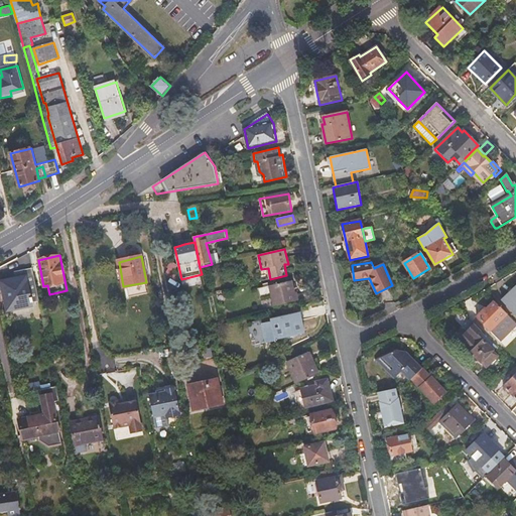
[(40,303),(33,269),(16,273),(17,278),(10,279),(2,281),(8,310),(40,303)]
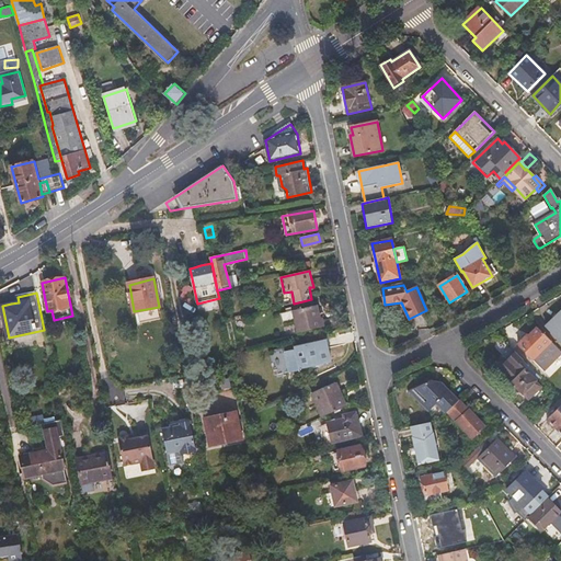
[(316,305),(282,313),(284,324),(295,322),(297,332),(321,327),(316,305)]
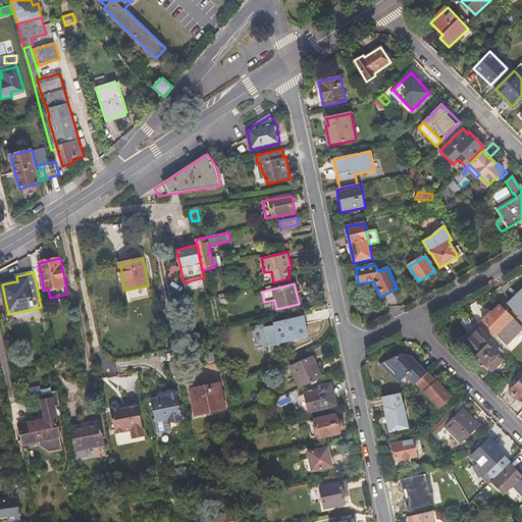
[(521,291),(509,304),(521,317),(521,291)]
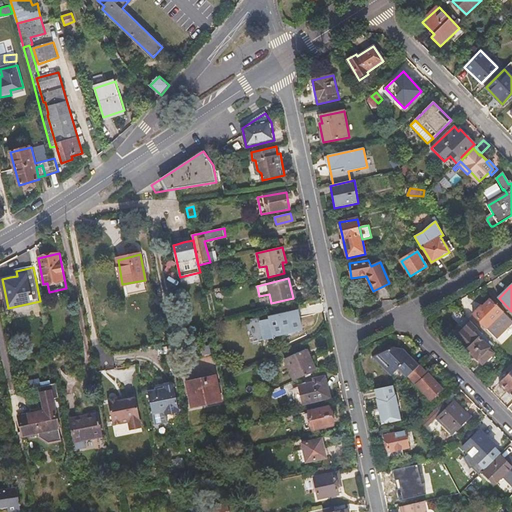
[(508,315),(491,298),(483,306),(482,306),(474,315),(492,333),(502,324),(501,322),(508,315)]
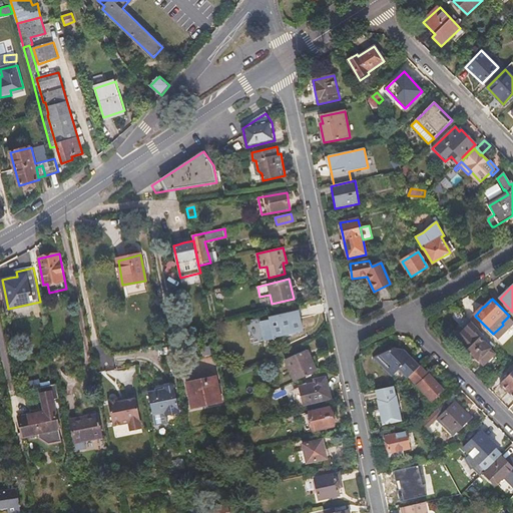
[(300,311),(270,318),(270,320),(262,322),(266,337),(273,335),(274,339),(293,335),(292,333),(304,331),(300,311)]
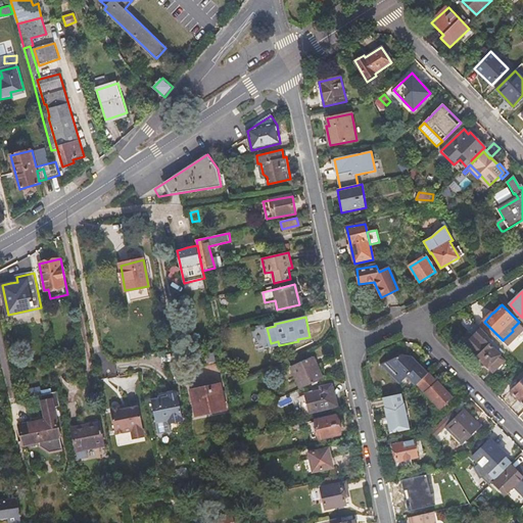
[(480,328),(476,323),(469,330),(473,335),(480,328)]
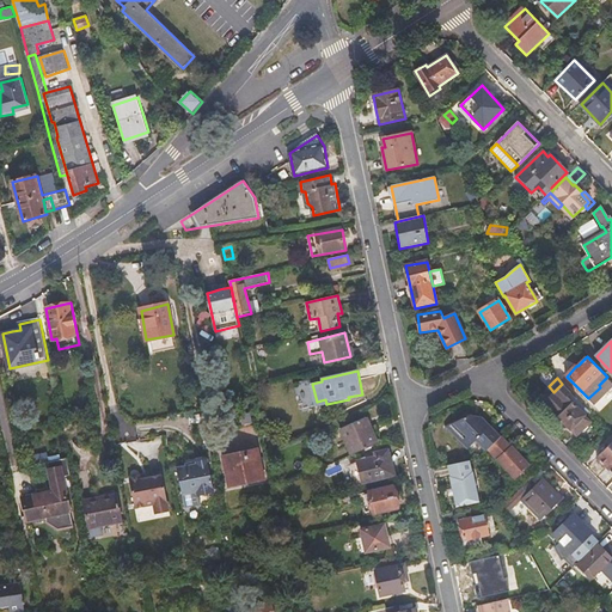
[(562,384),(554,392),(545,401),(554,410),(552,411),(571,430),(571,429),(577,434),(583,428),(587,430),(591,426),(591,424),(591,423),(591,422),(591,421),(586,416),(591,411),(562,384)]
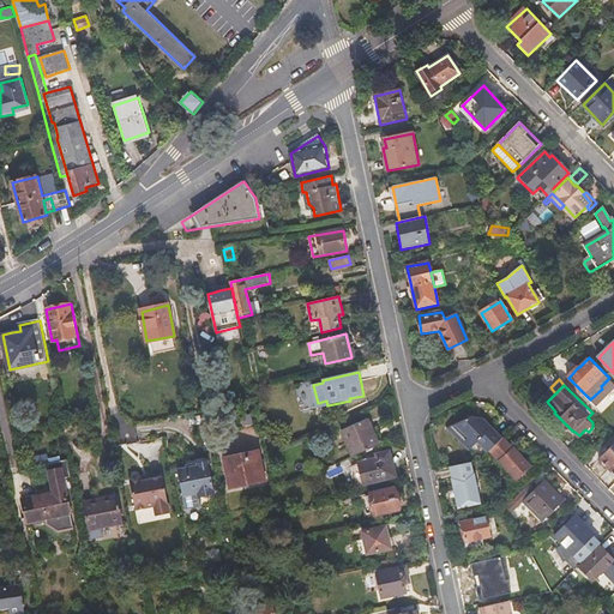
[(492,451),(504,439),(485,420),(480,425),(473,417),(450,428),(471,450),(479,444),(489,453),(492,451)]
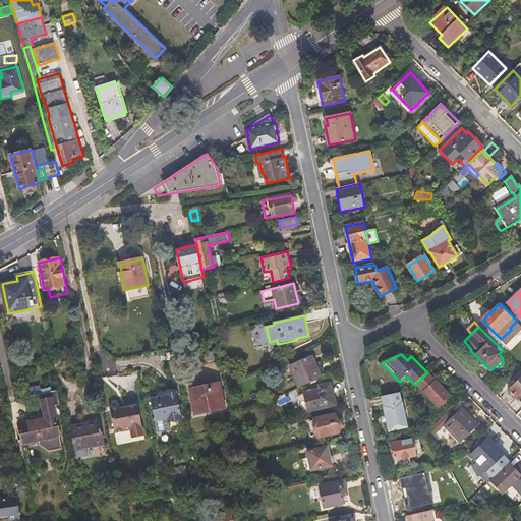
[(290,365),(300,388),(322,378),(312,356),(290,365)]
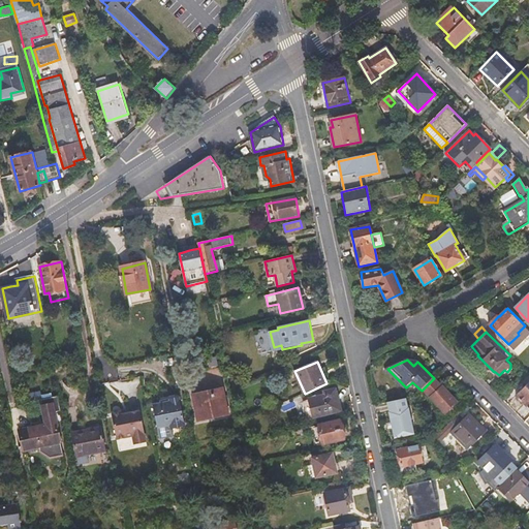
[(459,402),(434,378),(424,389),(446,413),(459,402)]
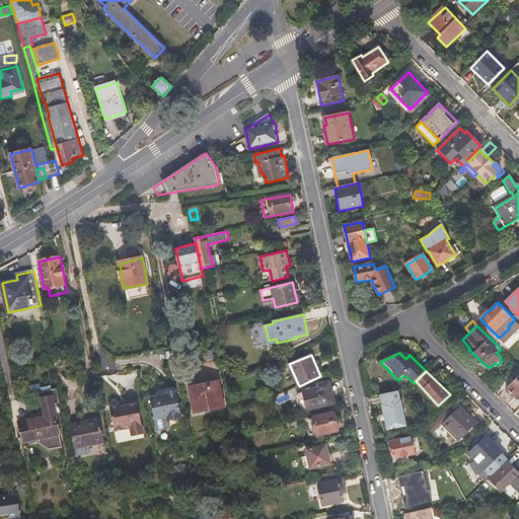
[(518,394),(518,377),(508,387),(517,396),(518,394)]
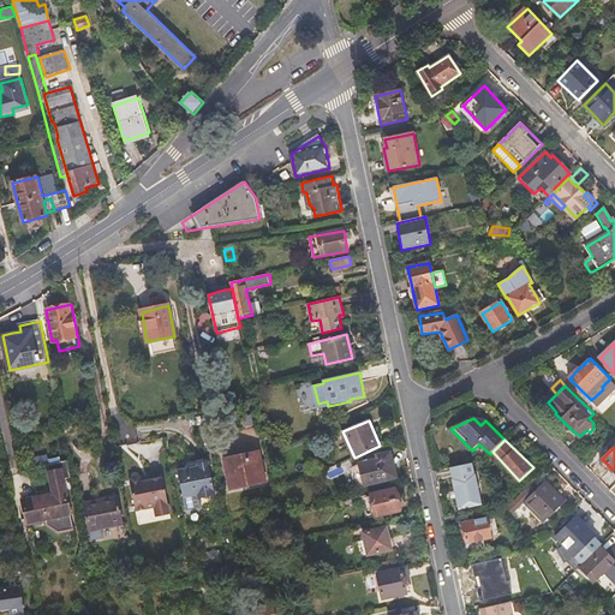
[(261,452),(245,455),(249,470),(263,466),(261,452)]
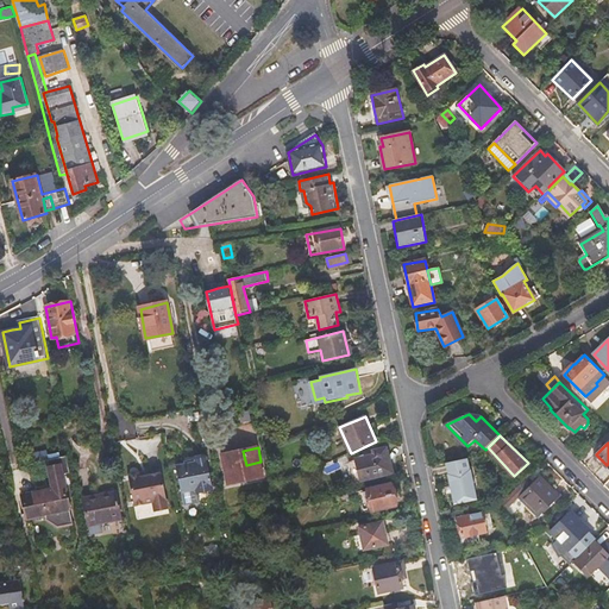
[(388,447),(375,451),(375,454),(366,457),(357,459),(362,481),(394,473),(388,447)]
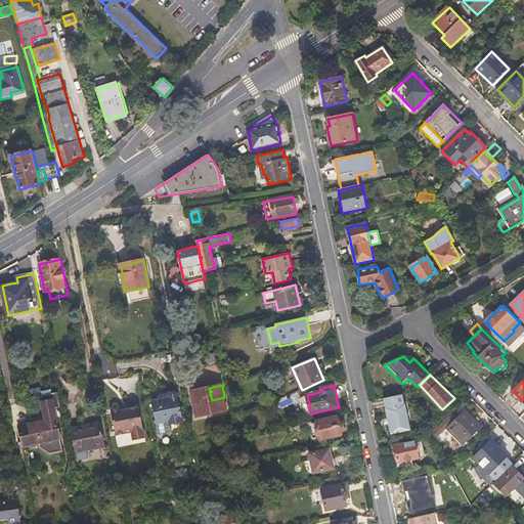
[(212,400),(209,388),(192,391),(197,417),(226,410),(224,397),(212,400)]
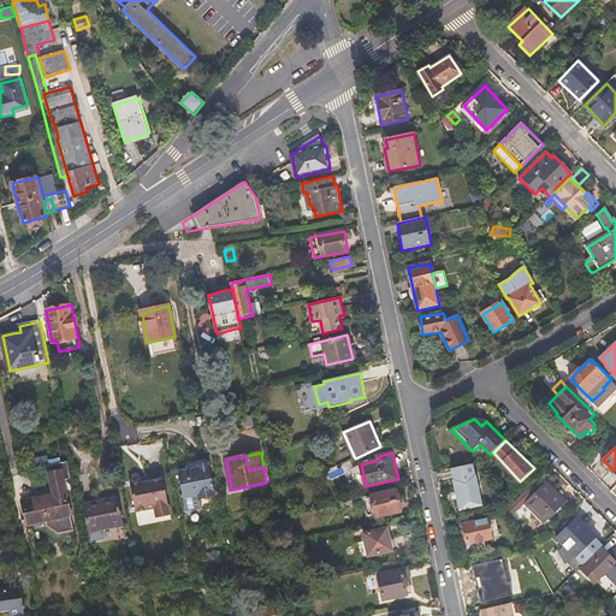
[(199,468),(189,471),(179,472),(185,497),(195,496),(200,499),(217,496),(209,462),(197,465),(199,468)]
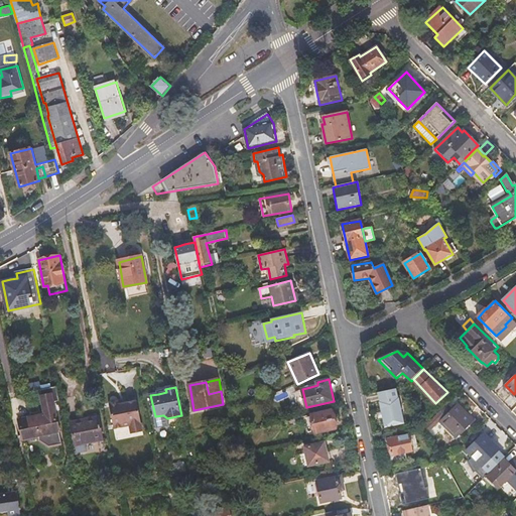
[(38,391),(40,398),(52,396),(55,410),(59,409),(57,403),(59,402),(56,388),(38,391)]
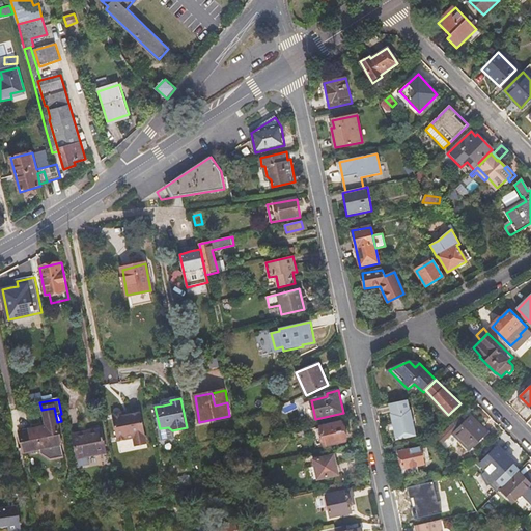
[(409,400),(390,404),(397,440),(417,435),(409,400)]
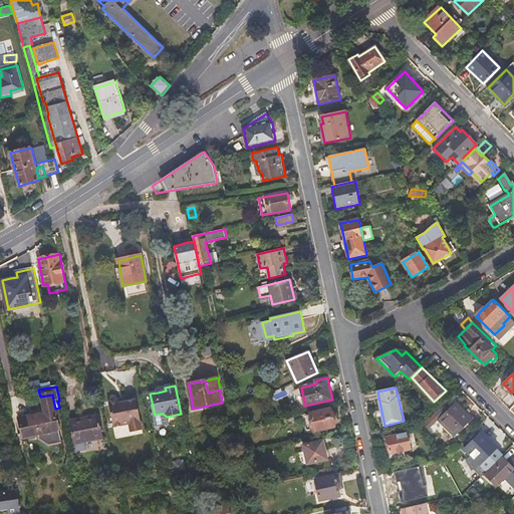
[(42,413),(20,418),(24,437),(35,434),(37,441),(47,448),(61,445),(57,430),(58,430),(54,409),(55,409),(52,395),(40,397),(39,397),(42,413)]
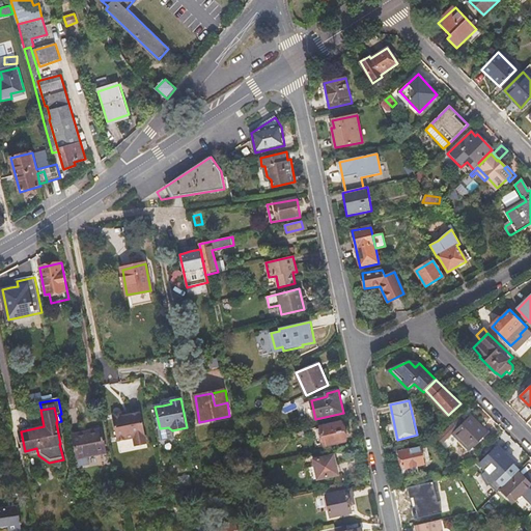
[(123,416),(122,413),(113,415),(118,441),(134,438),(136,446),(147,444),(141,412),(131,414),(123,416)]
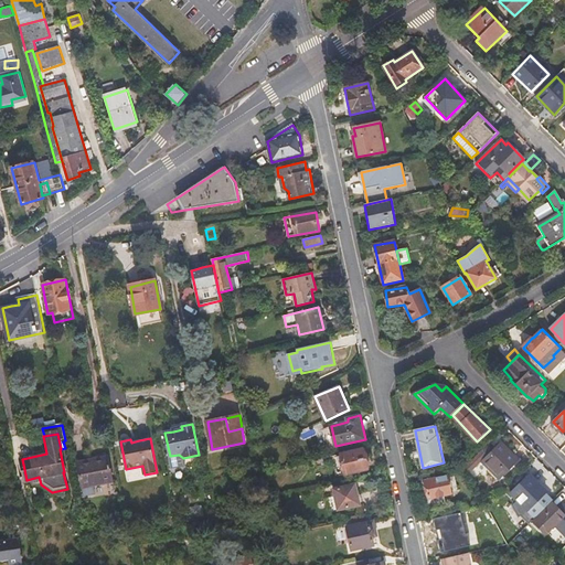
[(467,467),(470,473),(482,461),(501,480),(521,461),(501,443),(494,449),(489,445),(467,467)]
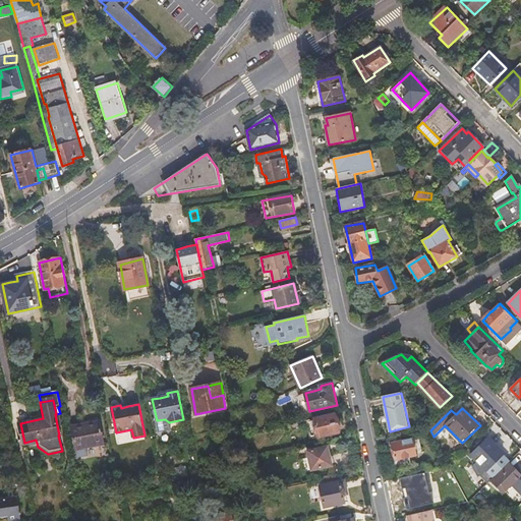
[(335,414),(315,418),(320,437),(339,432),(335,414)]
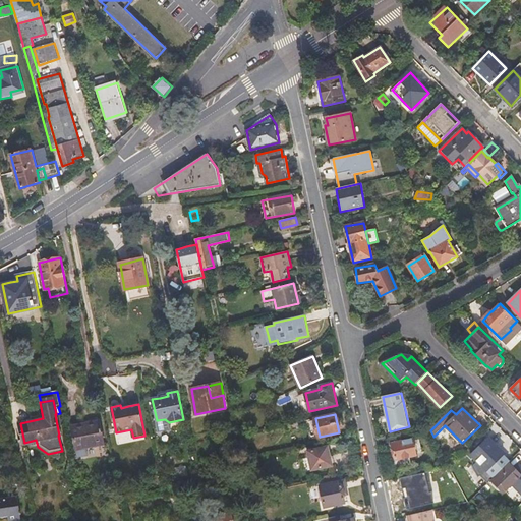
[(100,421),(72,426),(76,449),(104,444),(100,421)]
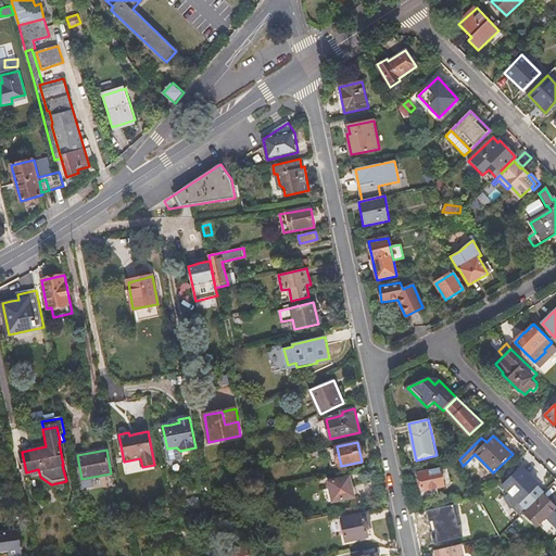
[(504,487),(512,493),(506,498),(513,514),(516,512),(521,516),(544,493),(536,485),(540,483),(523,467),(504,487)]
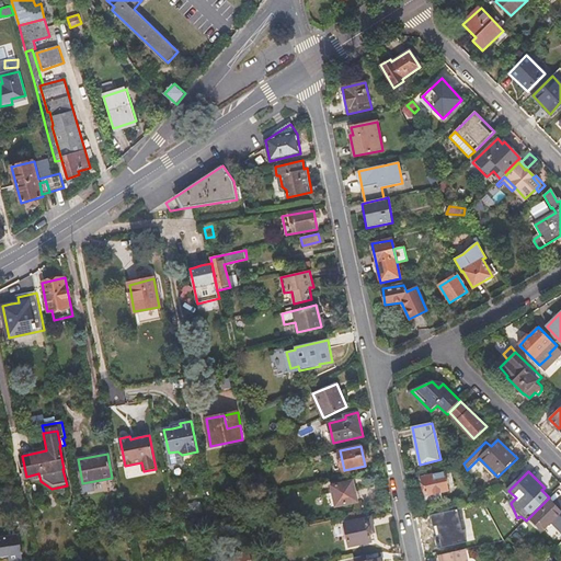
[(444,473),(423,478),(427,494),(424,495),(425,503),(443,499),(441,491),(448,489),(444,473)]
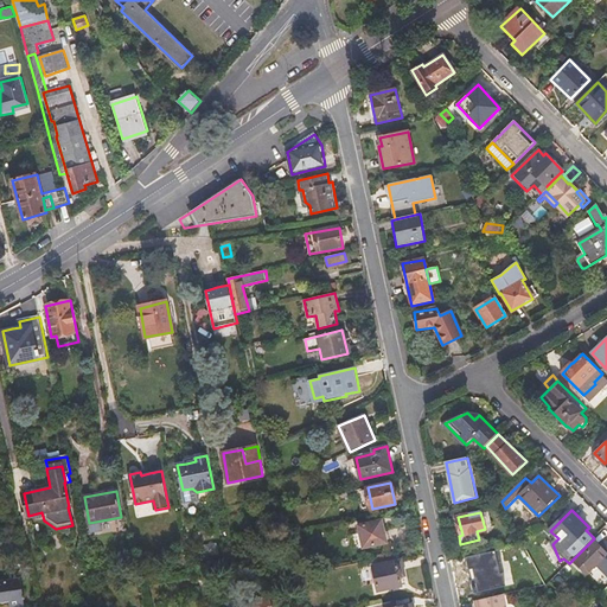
[(382,521),(359,525),(364,548),(387,543),(382,521)]
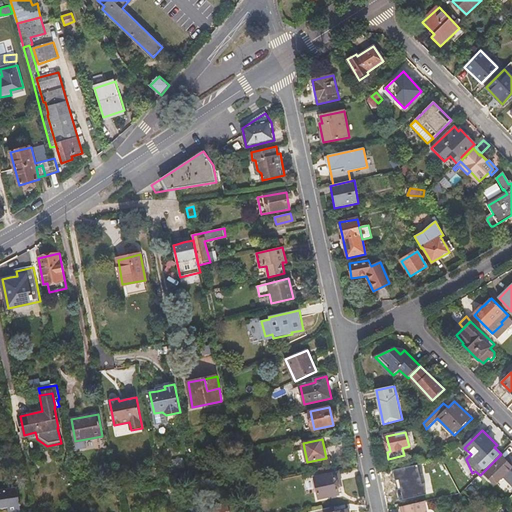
[(442,460),(443,460),(449,472),(449,473),(458,469),(449,453),(442,460)]
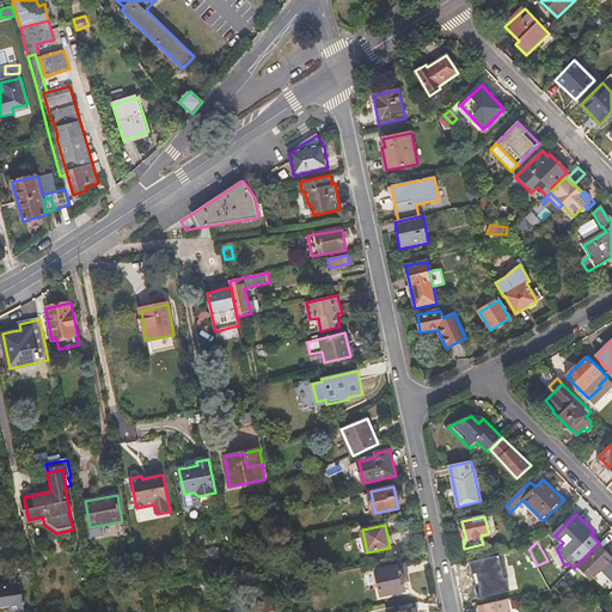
[(611,557),(600,545),(574,571),(587,583),(593,577),(593,579),(611,557)]
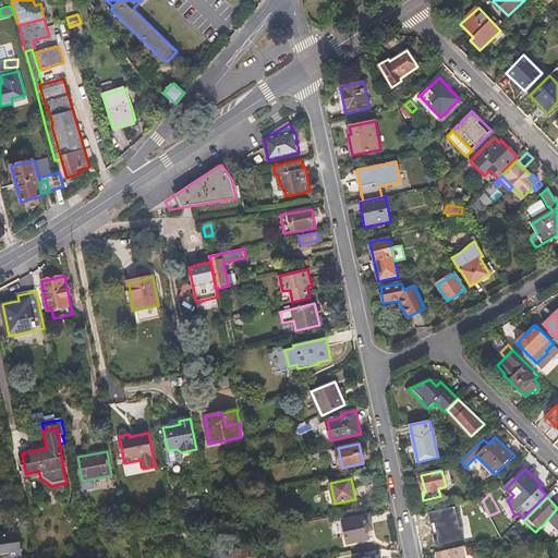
[(451,514),(435,518),(441,546),(458,542),(451,514)]
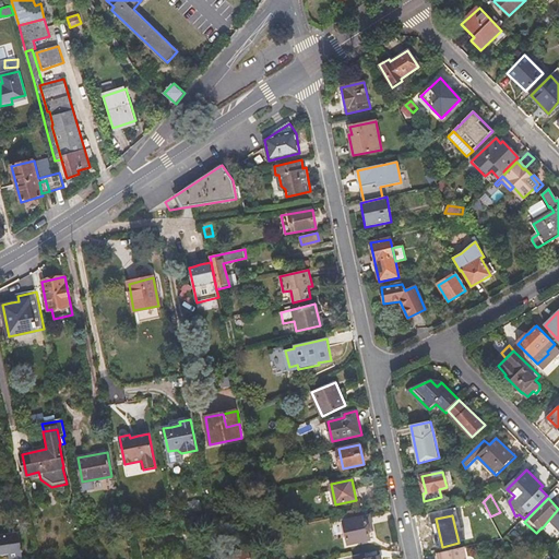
[(490,516),(490,515),(486,519),(491,530),(496,526),(490,516)]
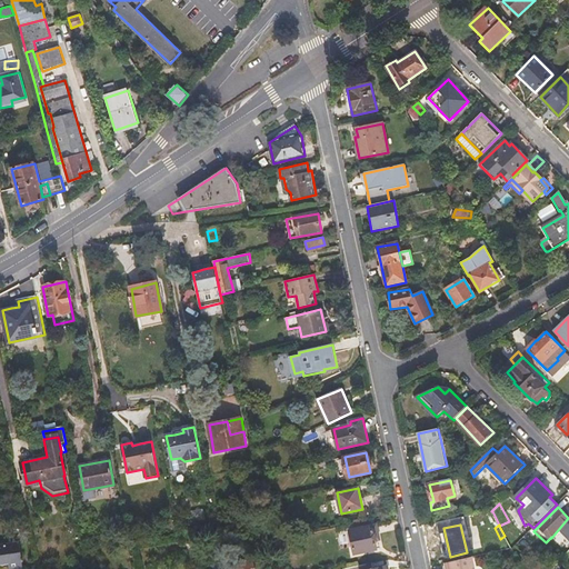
[(376,526),(349,531),(353,555),(380,549),(376,526)]
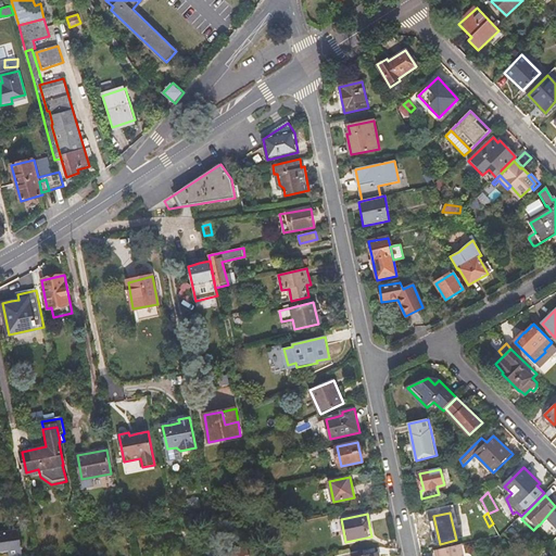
[(22,555),(20,531),(0,532),(0,552),(8,551),(9,555),(22,555)]
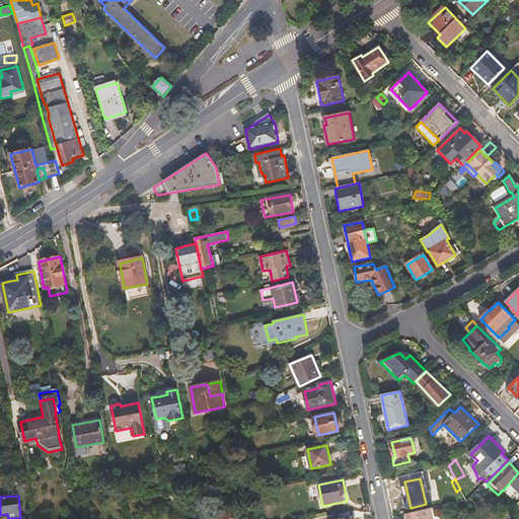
[(210,518),(210,515),(208,507),(196,509),(197,518),(210,518)]
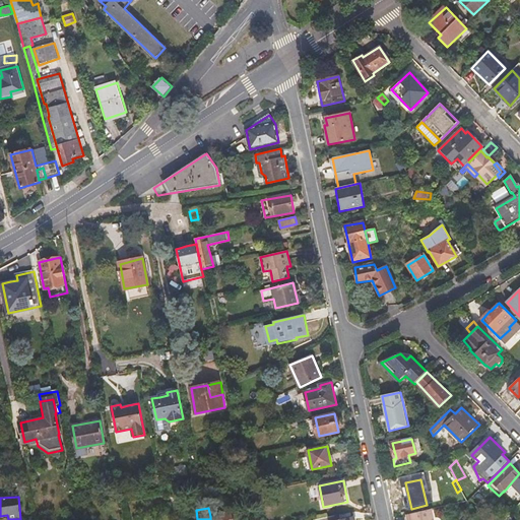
[(434,510),(408,516),(409,519),(435,519),(436,519),(434,510)]
